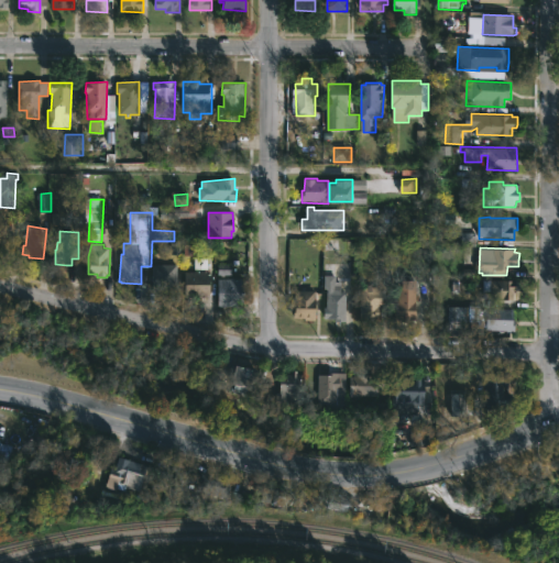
[(210,268),(210,260),(198,260),(198,268),(210,268)]
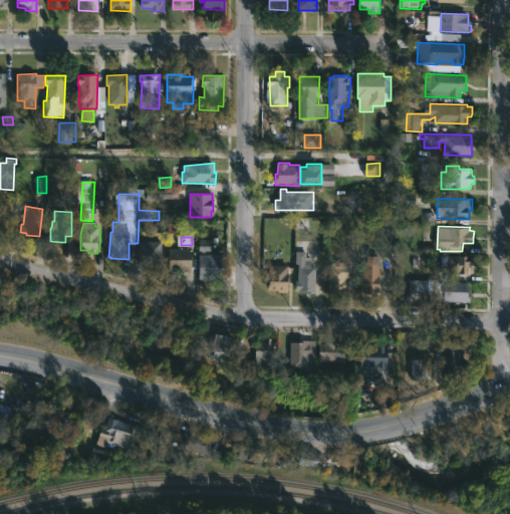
[(164,241),(164,262),(148,262),(148,264),(141,264),(139,253),(141,253),(141,249),(140,249),(140,241),(164,241)]
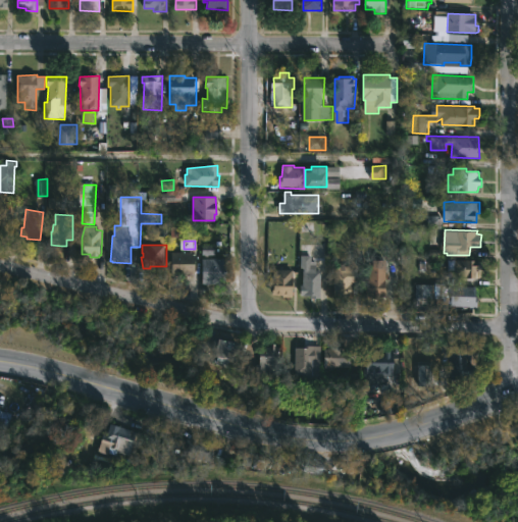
[(217,255),(217,245),(205,246),(205,255),(217,255)]
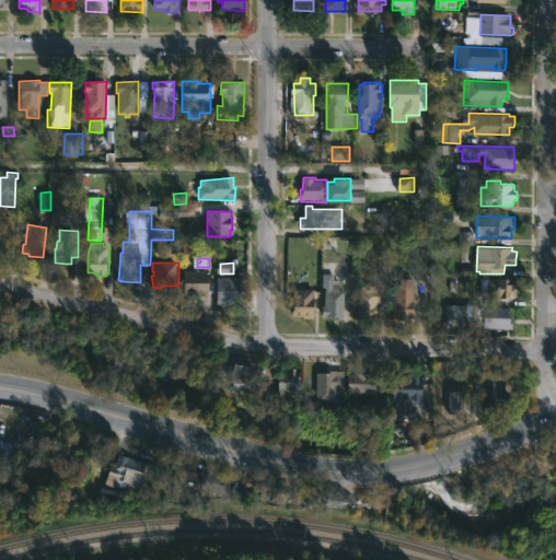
[(185,295),(184,295),(184,271),(209,271),(209,296),(185,295)]
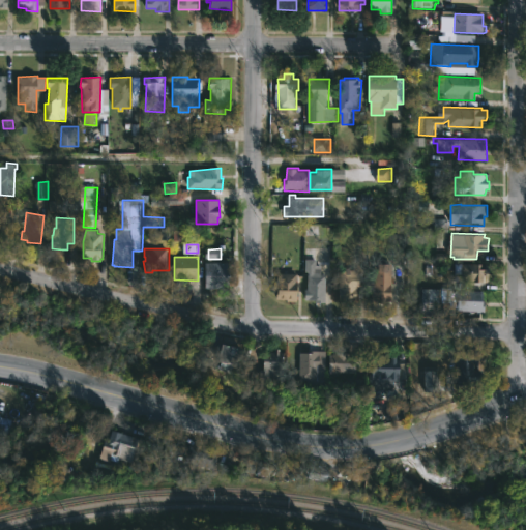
[(327,284),(326,303),(303,301),(304,290),(307,290),(308,274),(305,274),(305,260),(317,260),(317,265),(322,266),(322,275),(327,275),(327,284)]
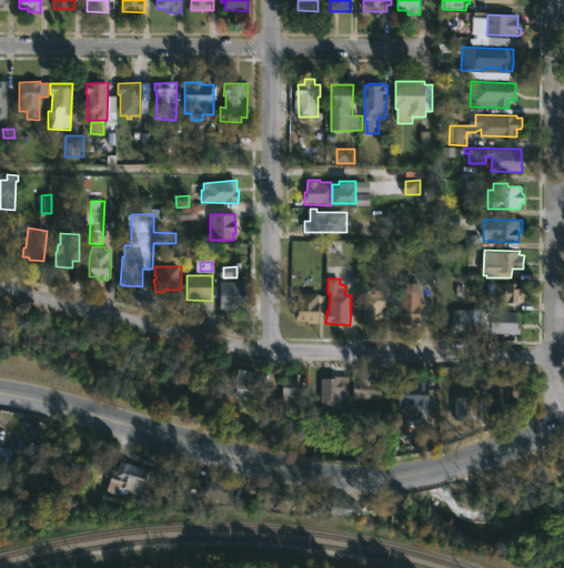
[(527,282),(527,292),(522,292),(522,301),(489,301),(490,281),(527,282)]
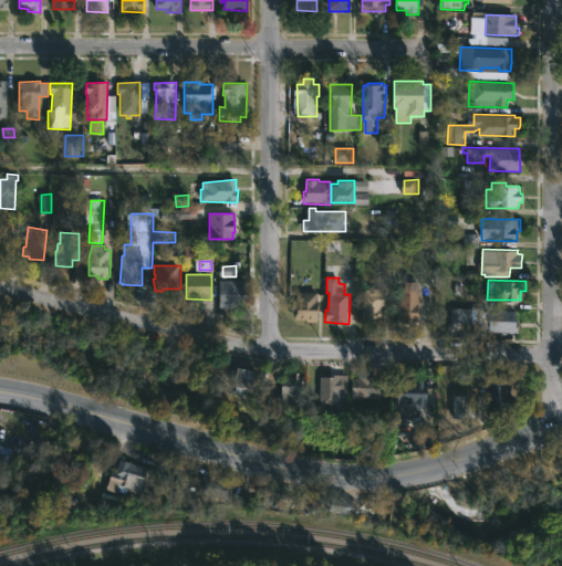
[(241,307),(241,310),(220,307),(220,281),(245,281),(245,307),(241,307)]
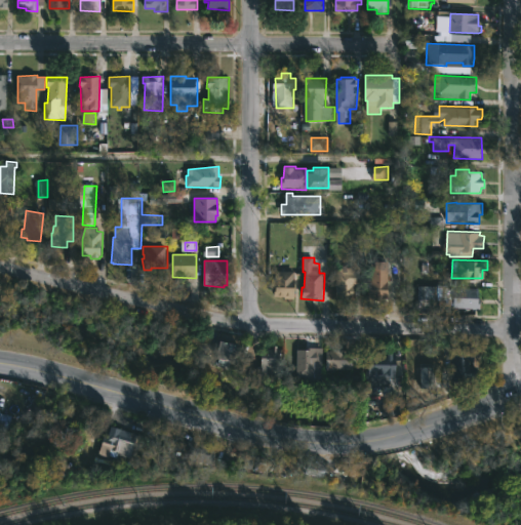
[(388,298),(366,298),(366,281),(371,281),(371,261),(389,263),(388,298)]
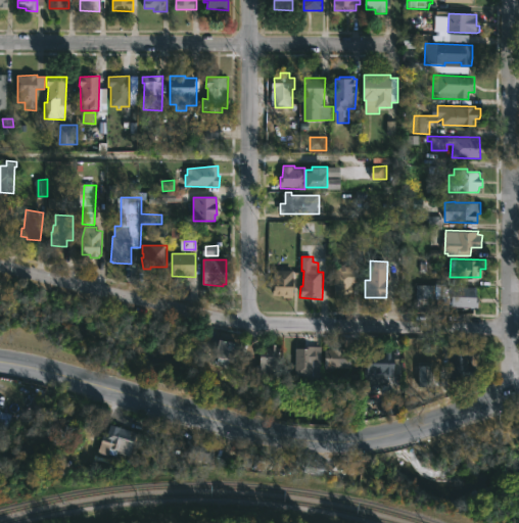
[(347,264),(347,266),(355,266),(356,282),(352,282),(352,296),(335,296),(335,270),(338,270),(338,266),(343,266),(343,264),(347,264)]
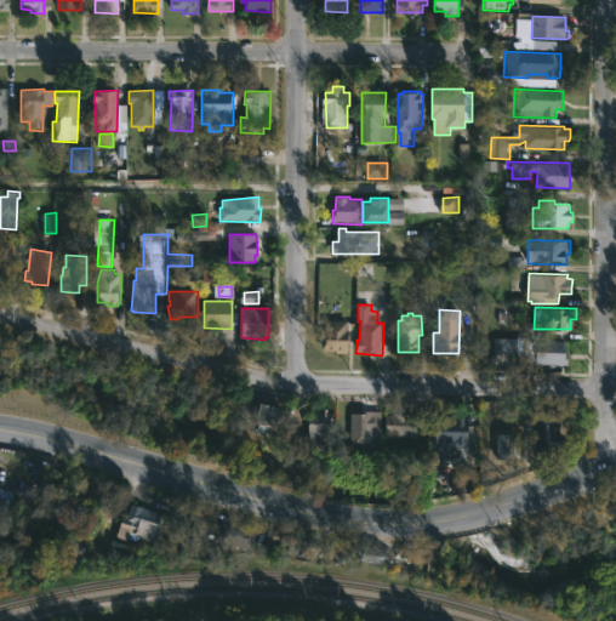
[(351,351),(348,352),(347,354),(325,352),(325,320),(348,322),(348,346),(351,346),(351,351)]
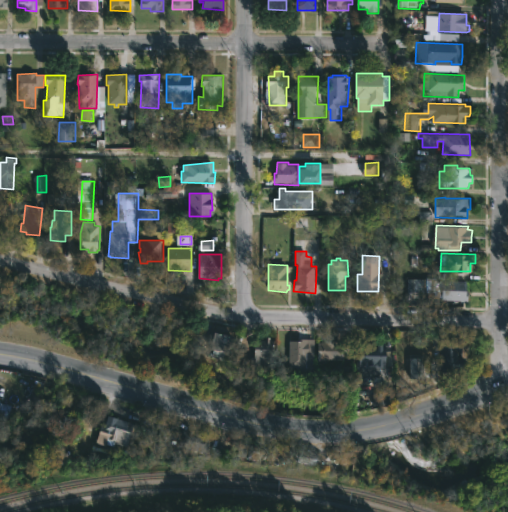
[(408,293),(408,277),(437,277),(437,292),(408,293)]
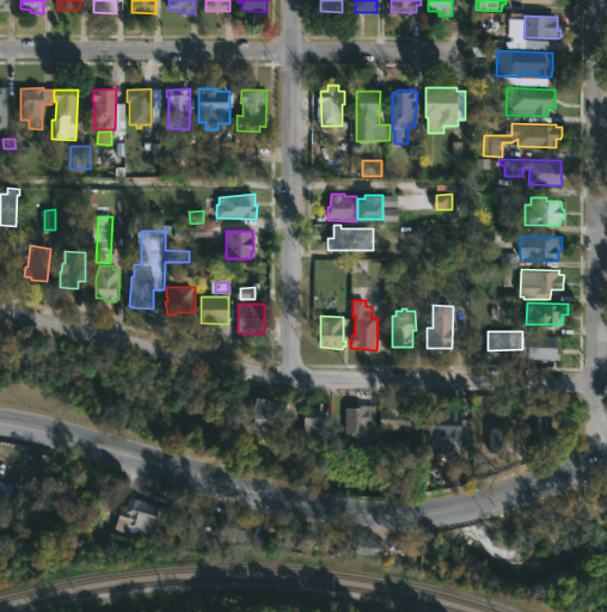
[(559,348),(558,361),(528,360),(529,336),(559,337),(559,348)]
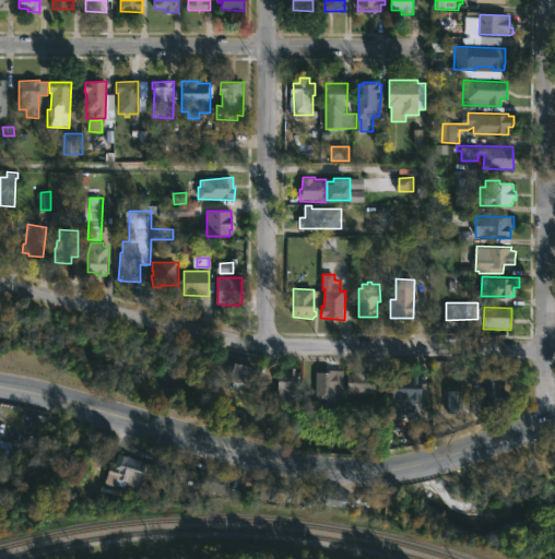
[(257,368),(249,390),(233,387),(235,381),(228,379),(234,360),(257,368)]
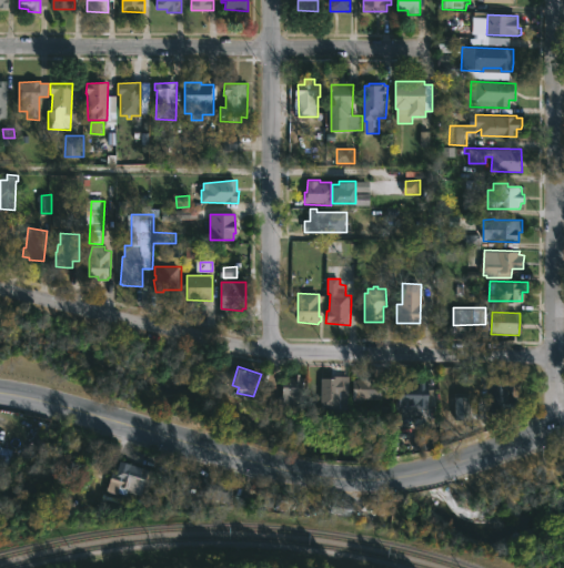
[(301,374),(301,378),(306,378),(306,396),(303,396),(303,407),(283,407),(283,405),(281,405),(281,378),(294,378),(294,374),(301,374)]
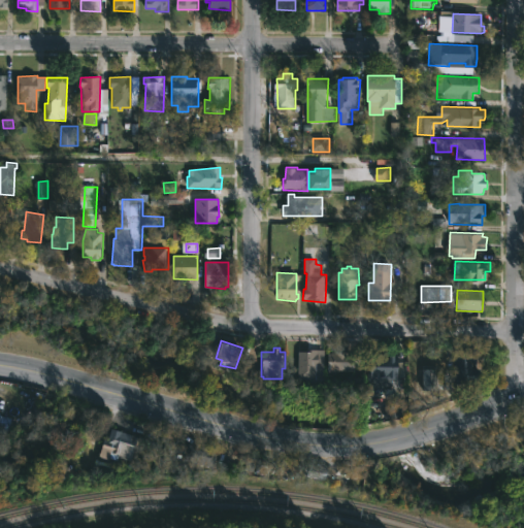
[(327,349),(327,380),(319,380),(319,385),(308,384),(309,380),(297,378),(298,352),(308,352),(308,349),(327,349)]
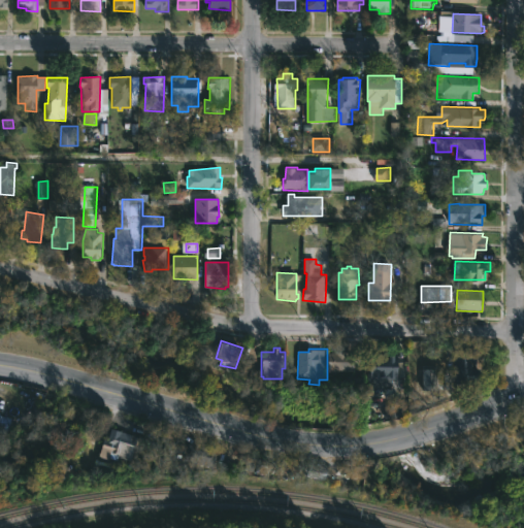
[(346,350),(346,353),(357,353),(357,377),(327,377),(328,352),(346,350)]
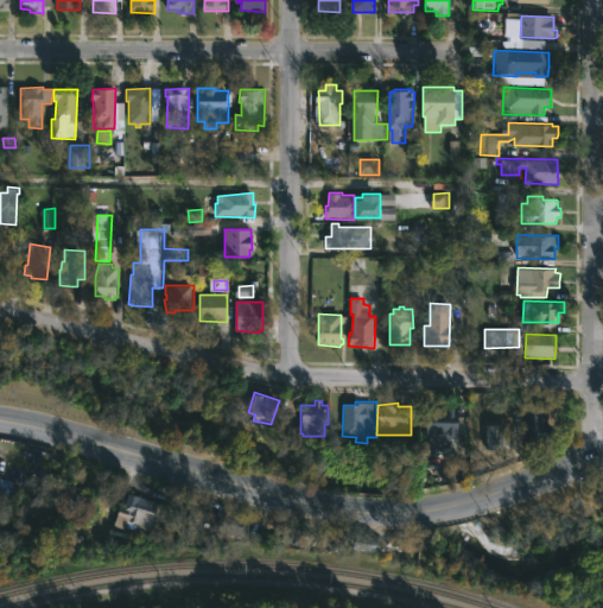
[(545,416),(545,423),(553,423),(553,435),(540,435),(540,439),(525,439),(525,403),(550,403),(550,416),(545,416)]
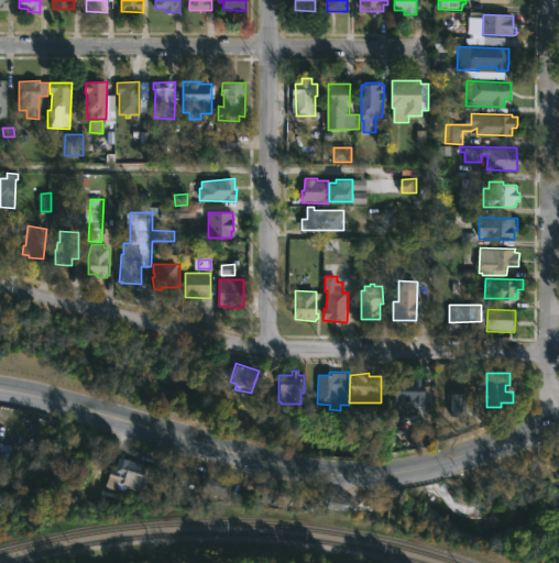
[(425,401),(395,401),(395,376),(426,376),(425,401)]
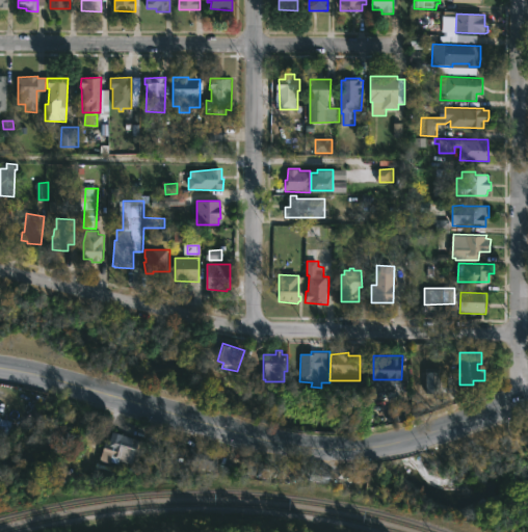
[(441,387),(441,393),(425,393),(425,390),(413,390),(413,367),(441,367),(441,387)]
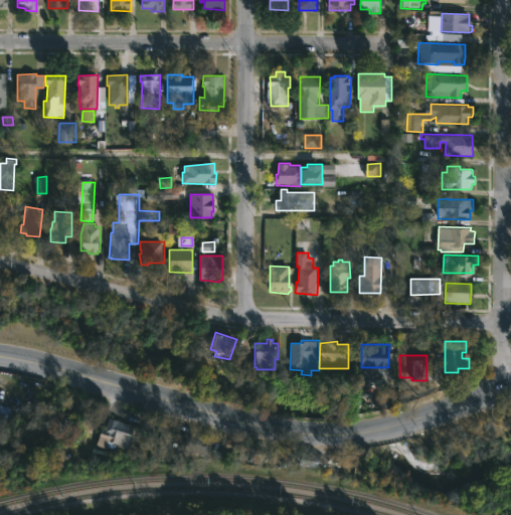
[(379,407),(398,405),(396,388),(377,390),(379,407)]
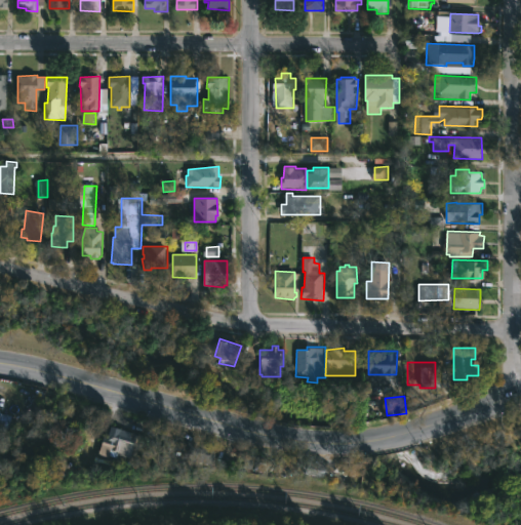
[(0,423),(0,430),(11,433),(14,415),(2,413),(0,423)]
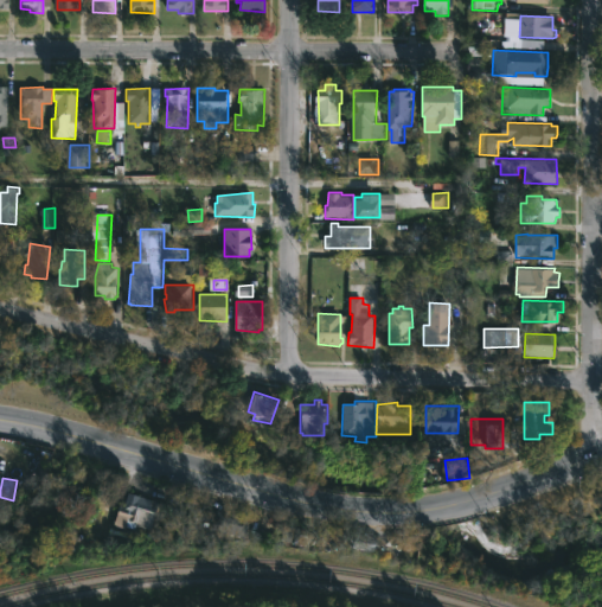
[(160,500),(151,529),(139,524),(136,531),(115,524),(122,504),(126,505),(130,491),(160,500)]
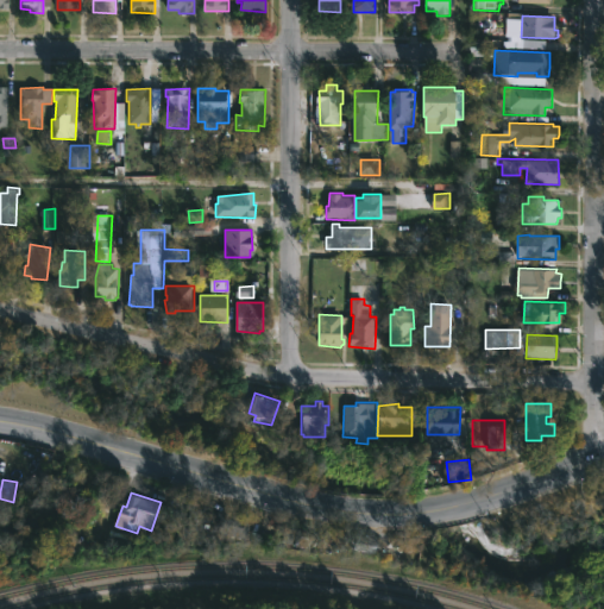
[(228,513),(253,516),(249,538),(206,529),(209,512),(218,514),(218,510),(228,513)]
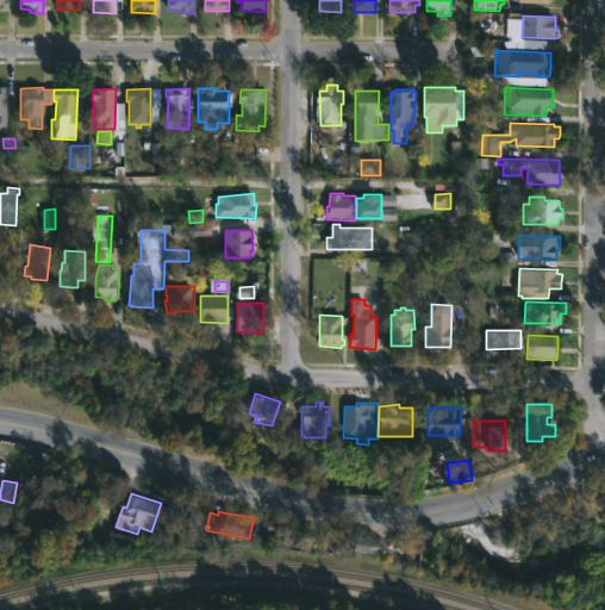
[(316,534),(315,543),(310,542),(309,548),(282,541),(285,527),(316,534)]
